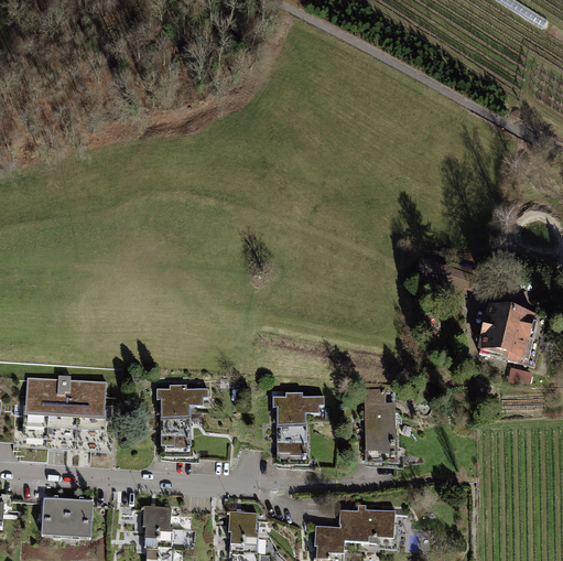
[(482,258),(464,251),(461,259),(479,266),(482,258)]
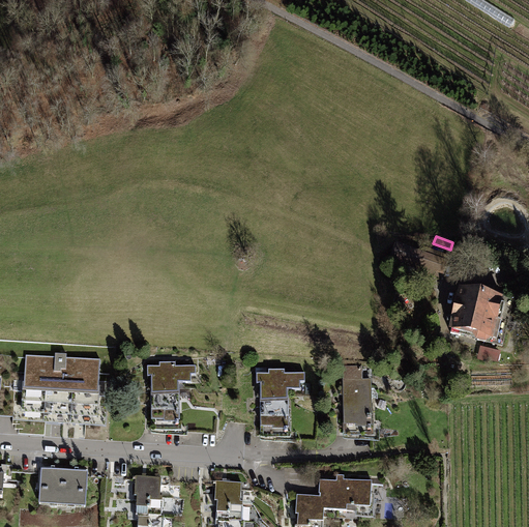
[(473,292),(456,288),(448,320),(452,320),(450,330),(460,332),(461,328),(473,331),(476,338),(502,343),(512,296),(474,287),(473,292)]
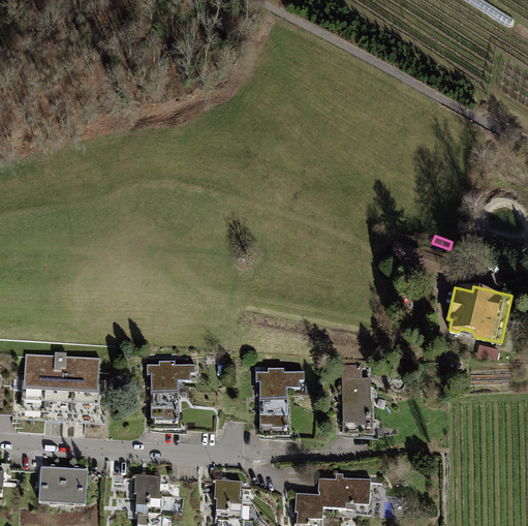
[(486,352),(487,353),(489,345),(477,342),(474,353),(486,356),(486,352)]
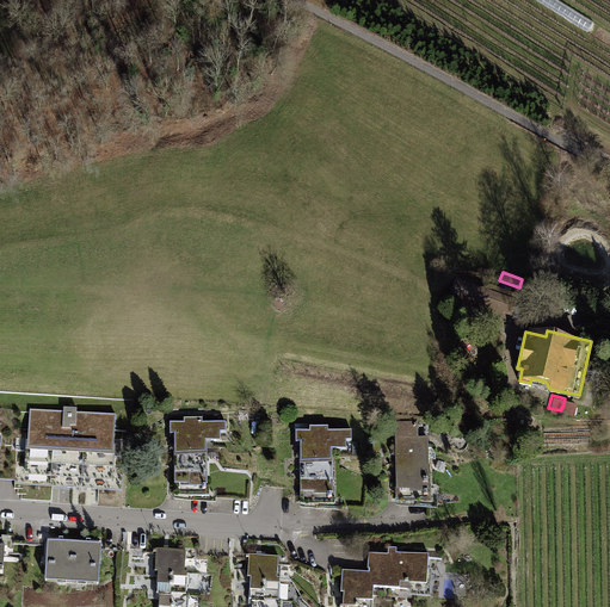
[(579,401),(565,398),(562,408),(577,410),(579,401)]
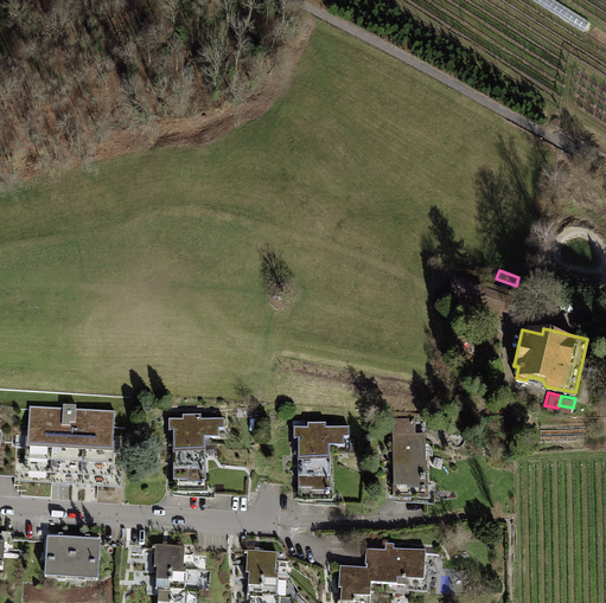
[(29,404),(24,478),(109,483),(114,409),(75,406),(76,403),(63,402),(62,405),(29,404)]
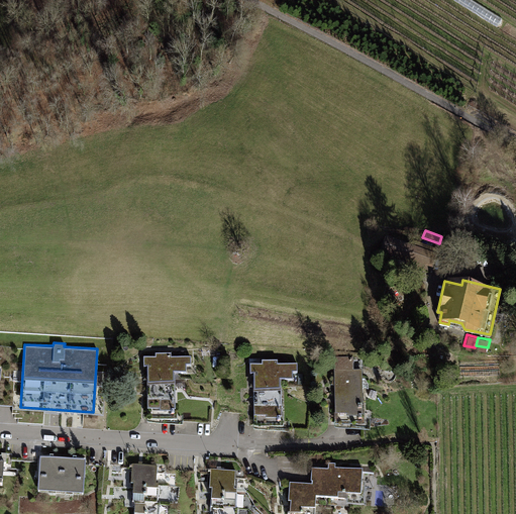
[(155,355),(143,355),(143,366),(147,366),(148,416),(174,419),(173,371),(186,371),(186,364),(190,364),(190,355),(171,355),(171,351),(155,351),(155,355)]
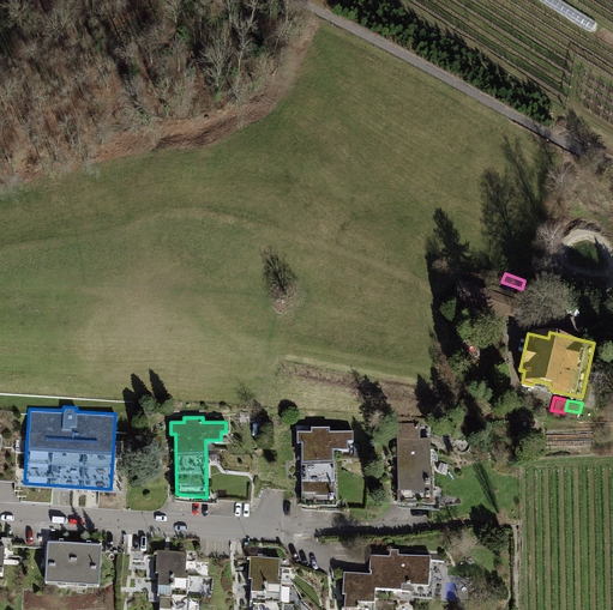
[(307,430),(294,430),(294,441),(300,441),(300,502),(330,506),(330,448),(344,448),(344,439),(349,439),(349,430),(326,430),(326,426),(307,426),(307,430)]
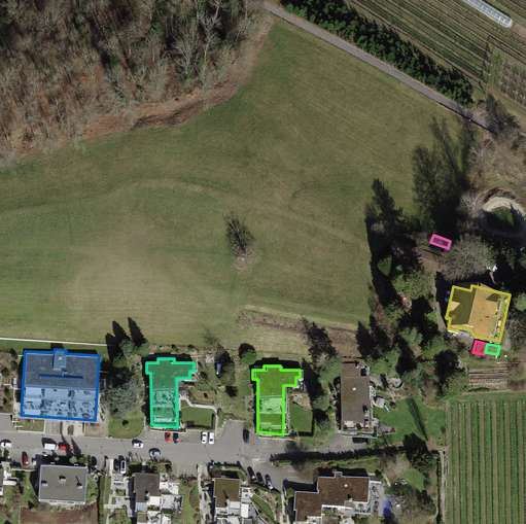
[(374,375),(348,375),(349,426),(374,426),(374,375)]
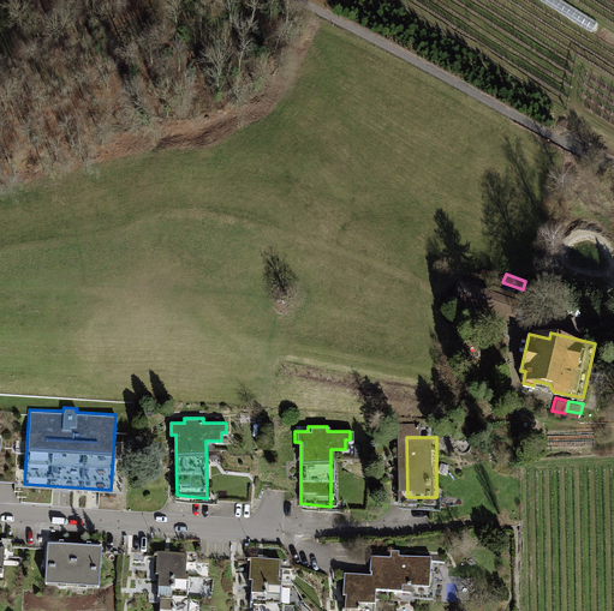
[(102,545),(47,543),(45,583),(100,587),(102,545)]
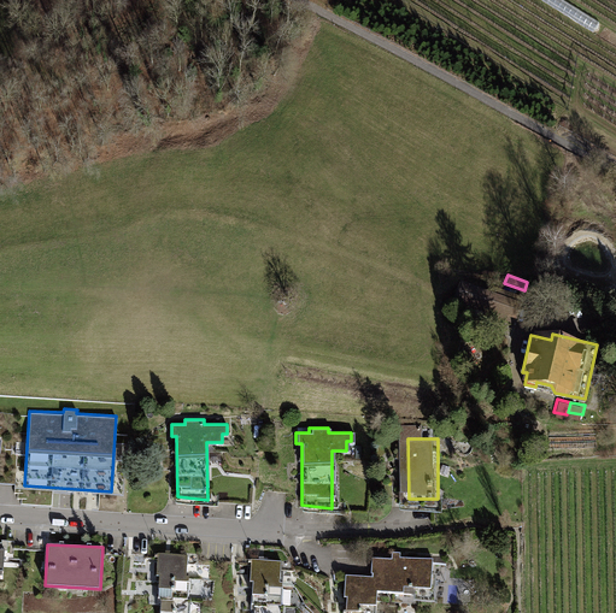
[(187,552),(157,550),(156,573),(159,573),(158,596),(160,596),(159,612),(188,612),(189,597),(187,597),(188,575),(186,575),(187,552)]
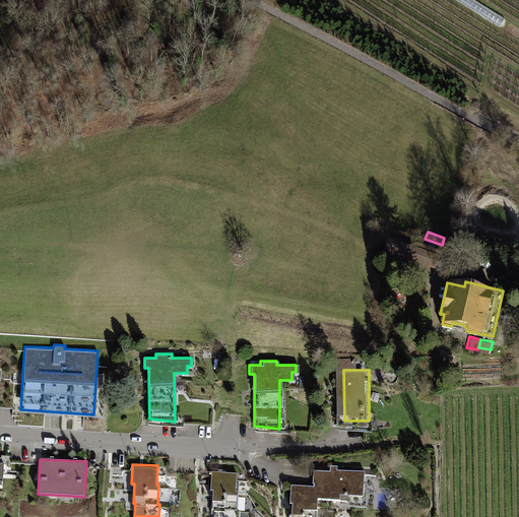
[(237,470),(211,469),(210,489),(212,489),(211,508),(213,508),(212,516),(238,516),(239,510),(237,510),(238,490),(236,490),(237,470)]
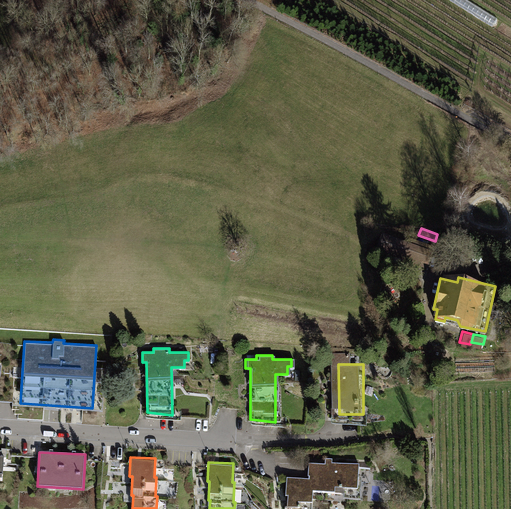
[(312,464),(312,480),(287,478),(288,508),(315,508),(315,490),(364,492),(364,466),(312,464)]
